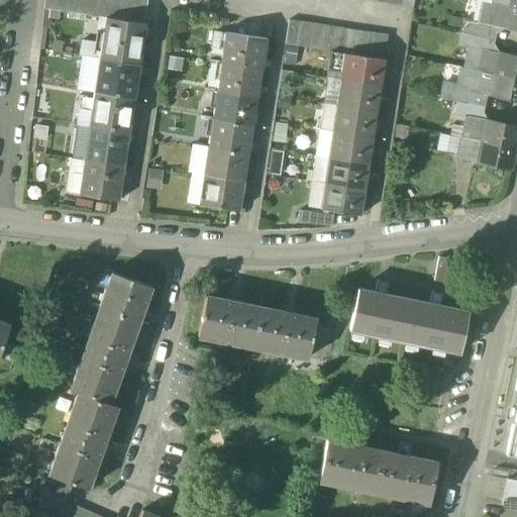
[(98,0),(44,0),(43,8),(96,17),(98,0)]
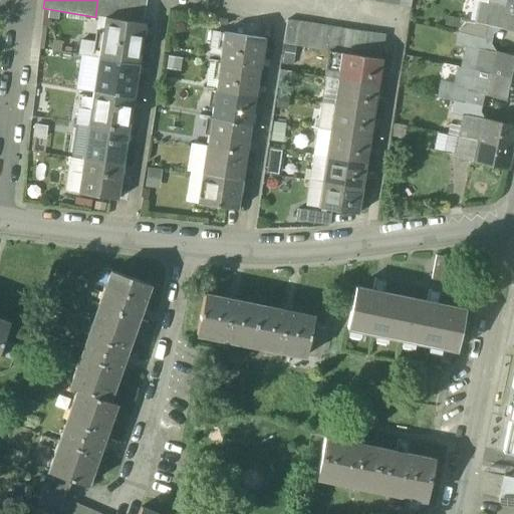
[(121,0),(97,0),(95,17),(105,18),(119,21),(121,0)]
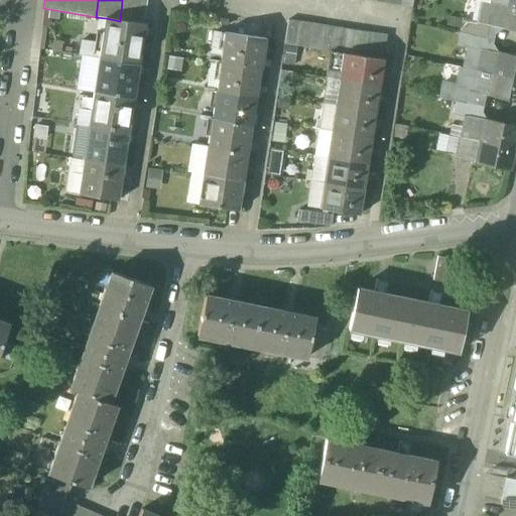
[(147,2),(137,0),(122,0),(120,21),(144,24),(147,2)]
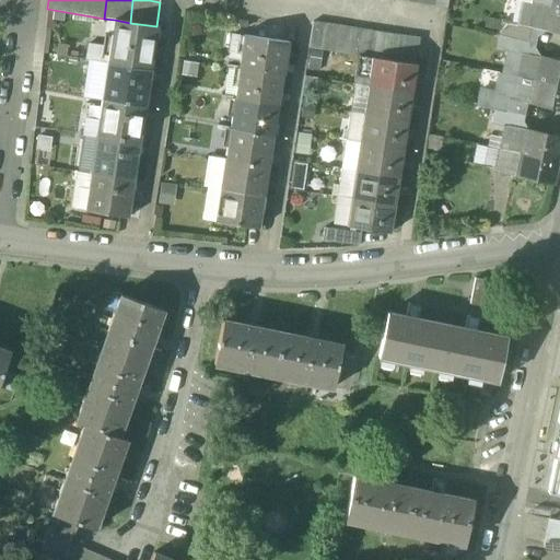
[(551,8),(533,3),(528,25),(527,27),(533,28),(546,31),(551,8)]
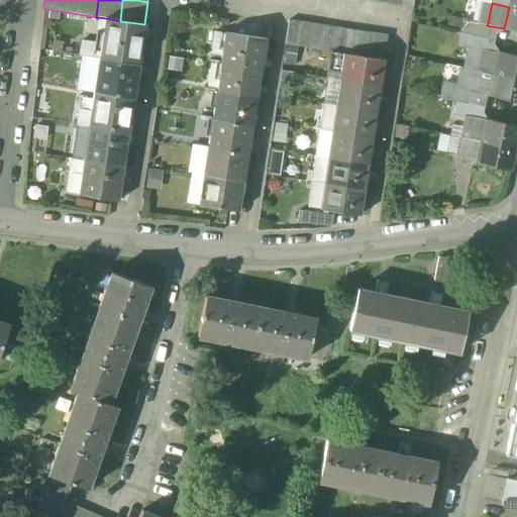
[(516,8),(509,7),(504,28),(504,29),(516,31),(516,8)]
